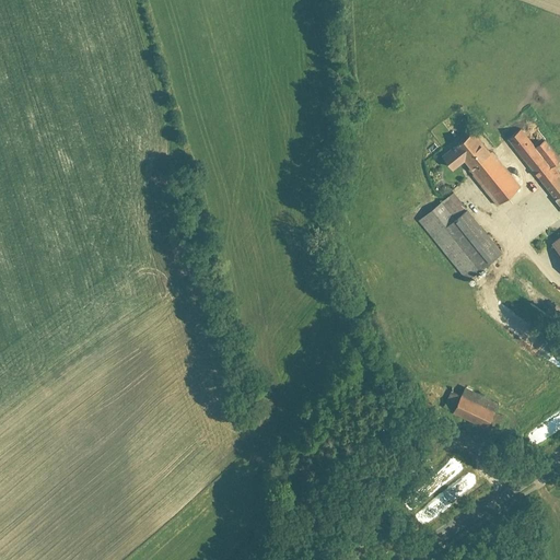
[(559,170),(525,127),(506,142),(559,209),(559,170)]
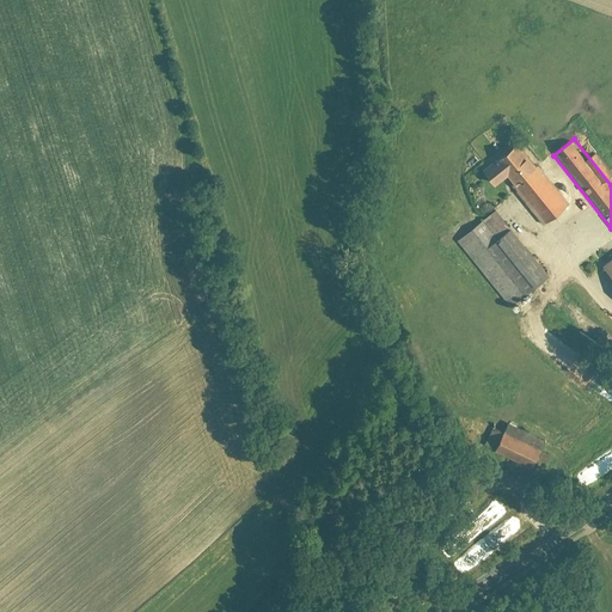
[(491,190),(507,178),(544,226),(568,208),(519,145),(495,163),(499,166),(482,178),(491,190)]
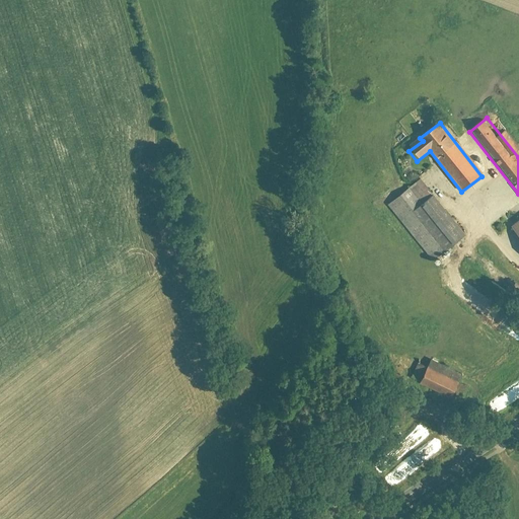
[(421,178),(388,207),(434,261),(466,232),(421,178)]
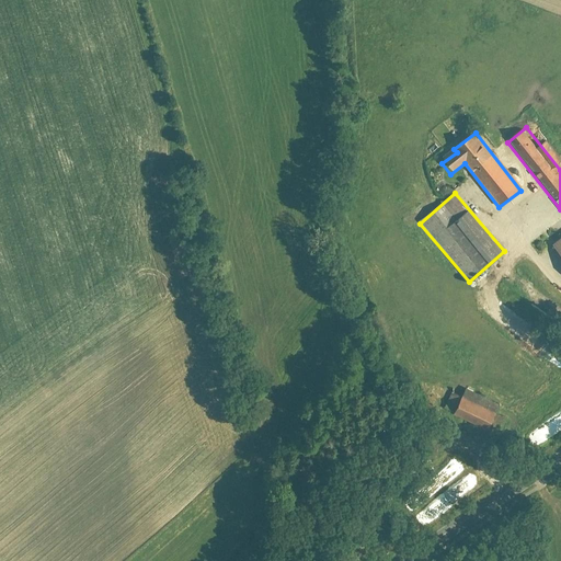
[(465,391),(453,416),(487,432),(497,407),(465,391)]
